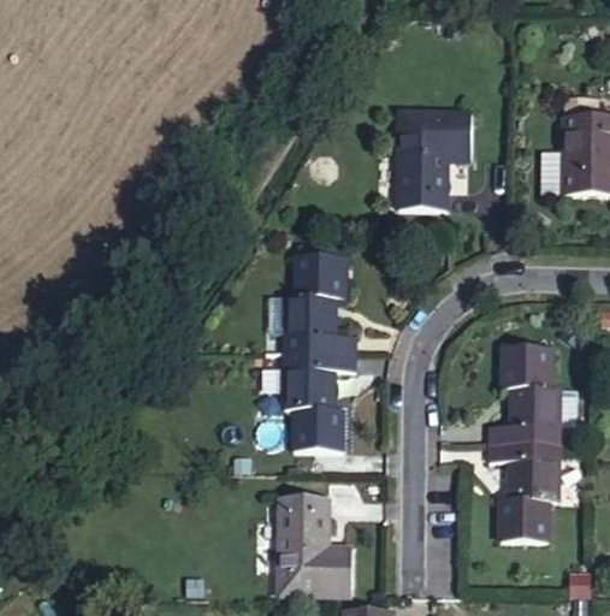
[(400,205),(450,208),(451,157),(473,157),(475,108),(402,110),(400,205)]
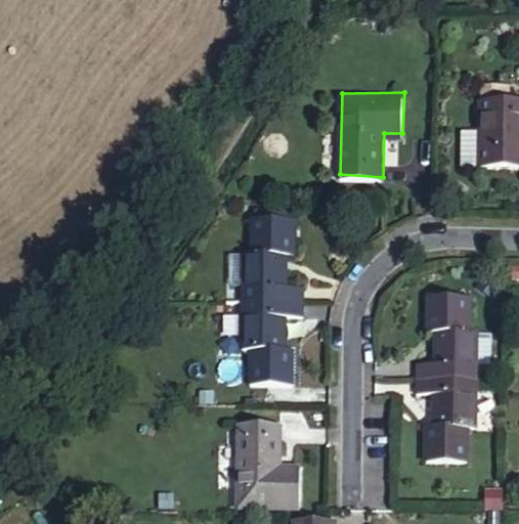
[(518,100),(484,100),(483,130),(464,130),(463,168),(518,168),(518,100)]
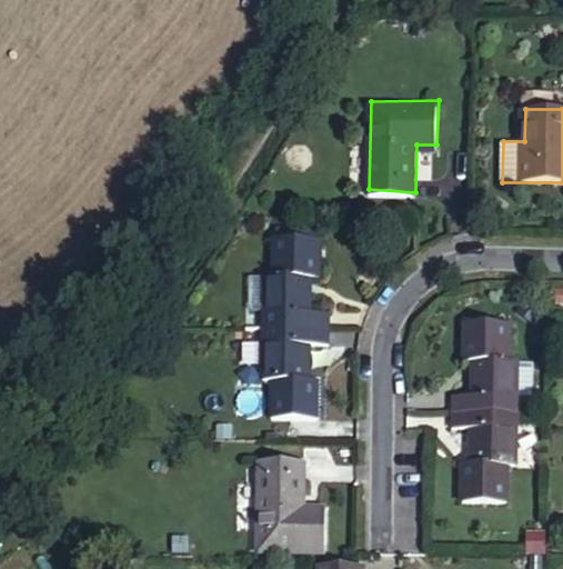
[(261,278),(260,309),(259,330),(321,330),(322,315),(304,315),(305,282),(312,282),(312,240),(271,241),(269,278),(261,278)]
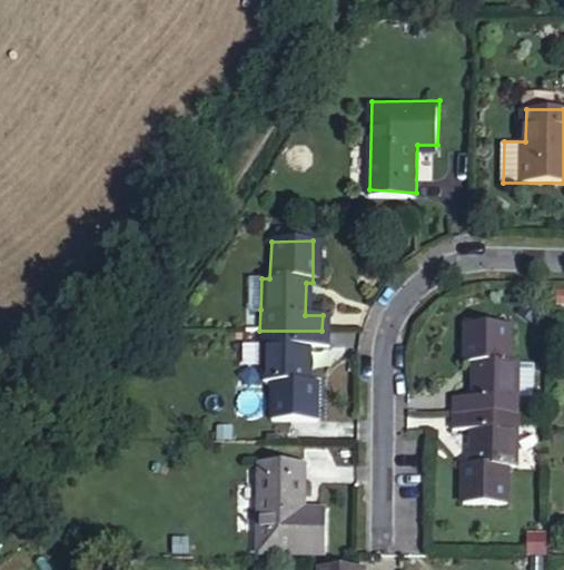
[(260,310),(261,278),(241,278),(239,310),(260,310)]
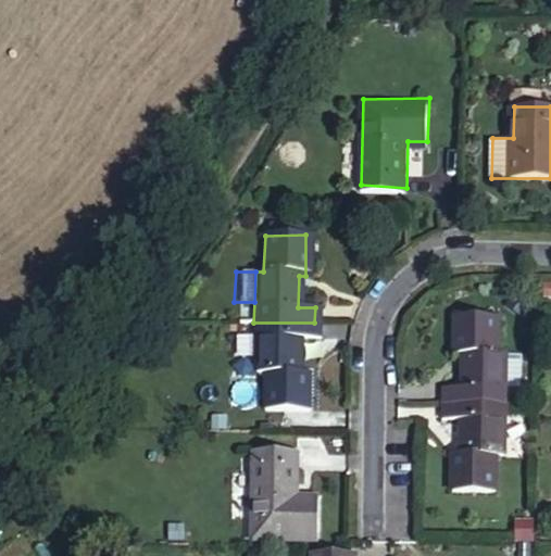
[(445,386),(443,401),(506,402),(508,353),(499,354),(499,316),(456,315),(455,353),(464,353),(463,387),(445,386)]
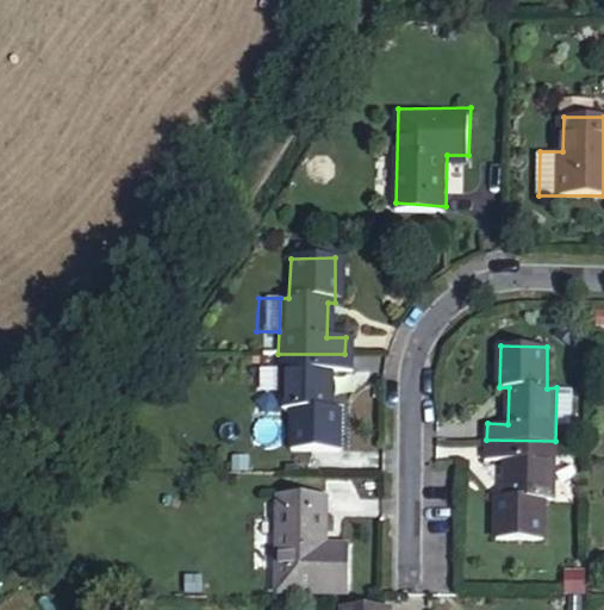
[(344,354),(278,354),(276,410),(287,409),(286,452),(331,452),(332,410),(324,410),(325,373),(344,372),(344,354)]
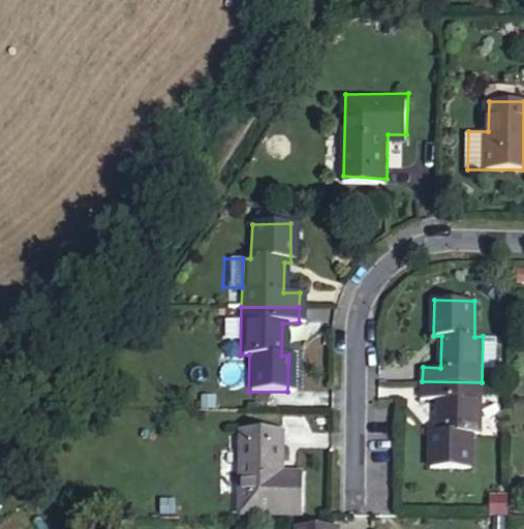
[(422,381),(421,396),(442,398),(440,426),(433,427),(432,462),(471,463),(473,431),(481,431),(482,382),(422,381)]
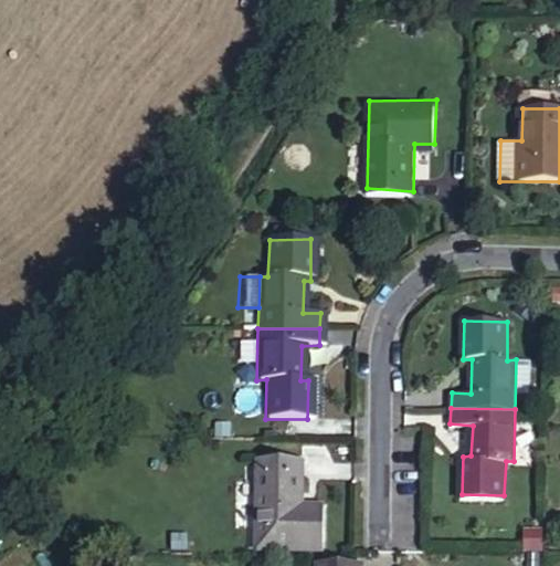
[(259,538),(323,541),(323,494),(302,493),(302,449),(260,448),(259,538)]
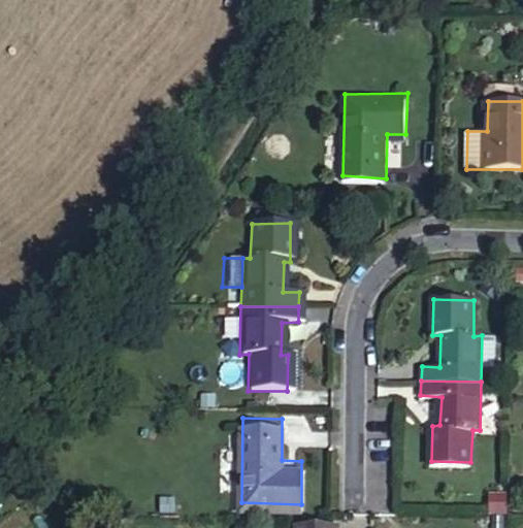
[(508,490),(492,490),(491,508),(508,509),(508,490)]
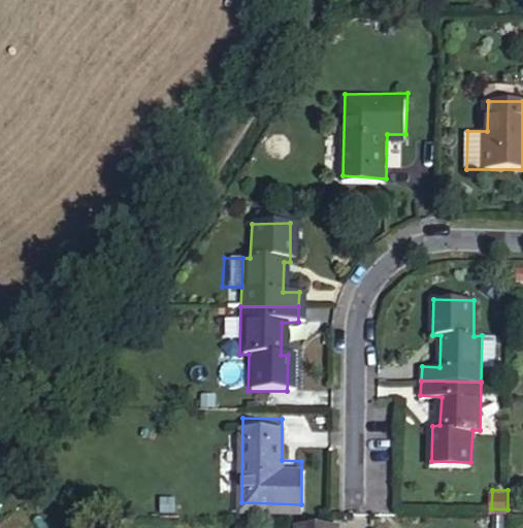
All buildings are outlined.
